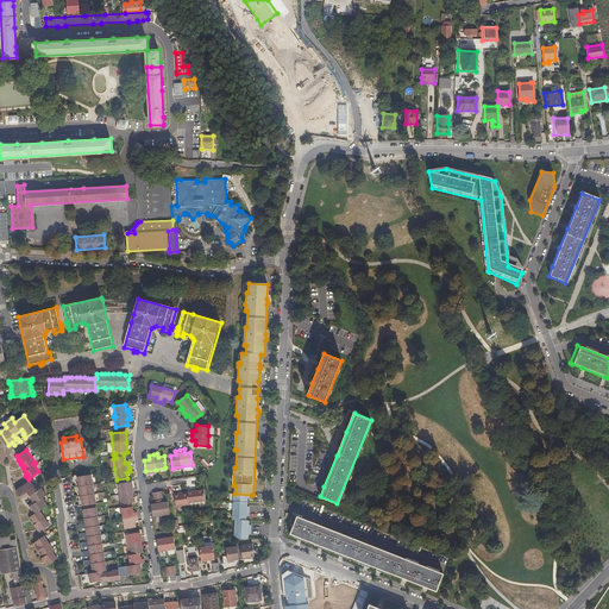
[(121,581),(120,577),(119,572),(119,570),(113,571),(107,570),(106,565),(105,565),(104,562),(106,562),(105,557),(104,557),(102,552),(104,552),(104,548),(101,548),(101,544),(102,544),(102,539),(100,540),(100,535),(101,535),(100,531),(99,531),(98,526),(100,526),(99,521),(98,521),(96,516),(98,516),(98,510),(95,512),(94,503),(96,503),(95,497),(92,475),(74,477),(75,482),(76,482),(77,487),(75,487),(76,491),(77,491),(79,496),(76,496),(77,500),(77,501),(79,501),(80,506),(85,504),(85,508),(83,509),(86,523),(77,523),(79,528),(86,527),(87,532),(79,533),(80,537),(87,537),(88,540),(81,541),(81,546),(89,545),(89,550),(88,550),(82,551),(82,554),(89,553),(90,553),(92,558),(90,558),(83,559),(85,564),(92,563),(93,567),(92,567),(85,569),(86,572),(89,572),(90,581),(93,581),(107,581),(108,582),(121,581)]
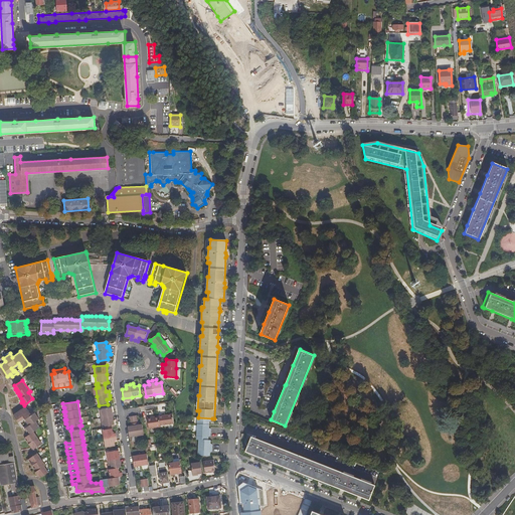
[(26,432),(28,434),(25,436),(28,439),(27,440),(31,446),(32,445),(34,449),(41,444),(33,431),(39,426),(35,420),(39,418),(35,412),(31,414),(26,406),(13,414),(19,422),(20,421),(22,421),(21,419),(24,417),(29,424),(26,426),(25,425),(23,426),(22,427),(25,433),(26,432)]
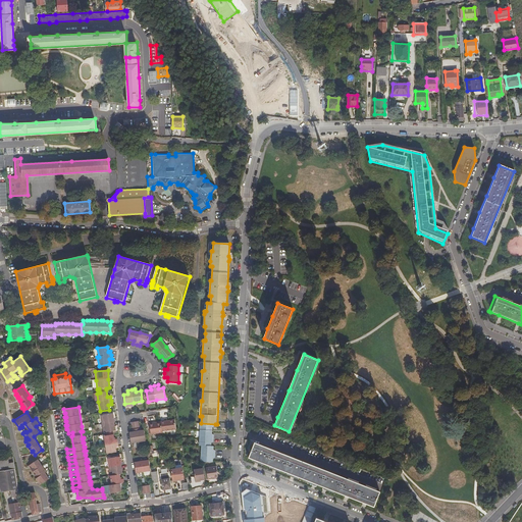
[(106,454),(116,453),(115,448),(117,448),(117,444),(116,439),(114,440),(113,433),(112,432),(115,431),(114,423),(112,414),(100,416),(101,424),(103,433),(106,433),(106,434),(106,436),(103,436),(105,446),(106,454)]
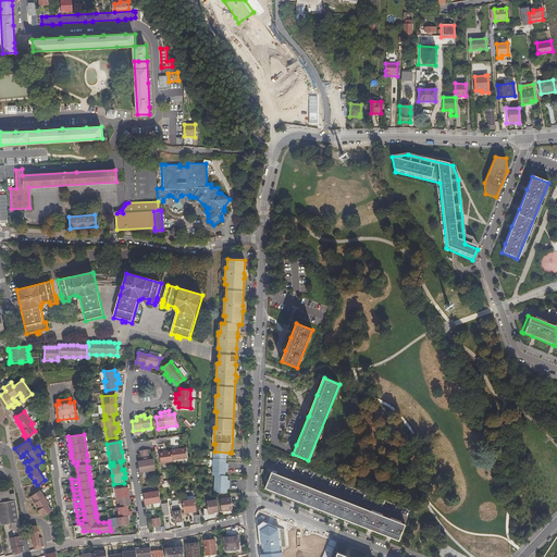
[(172,452),(173,460),(188,458),(186,448),(172,452)]
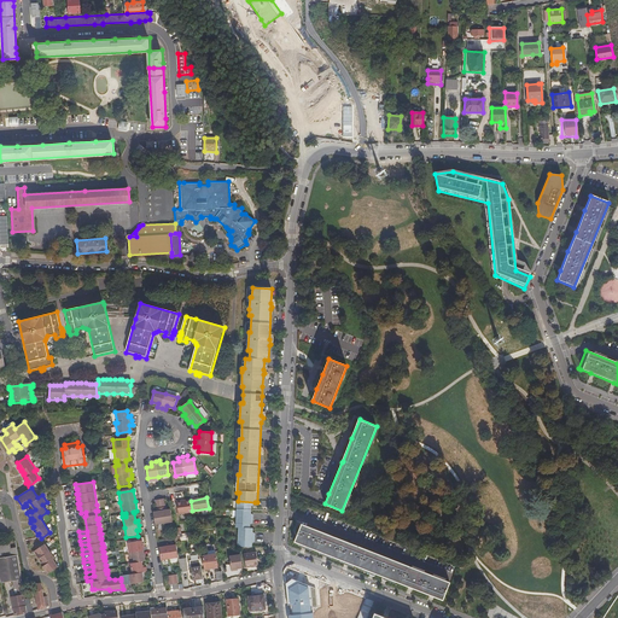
[(167,508),(164,500),(161,500),(155,501),(157,509),(162,509),(167,508)]
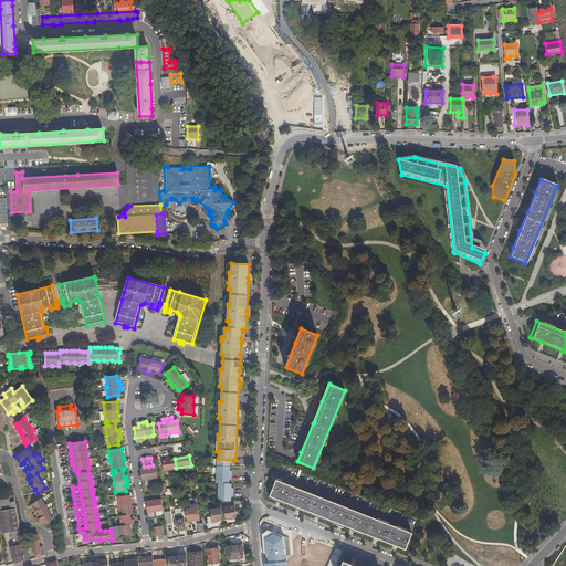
[(164,472),(176,470),(176,469),(176,468),(175,459),(161,461),(164,472)]
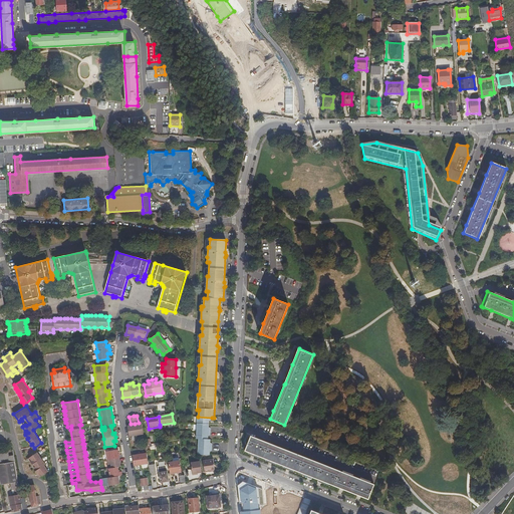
[(212,418),(198,417),(197,425),(210,425),(210,421),(212,421),(212,418)]
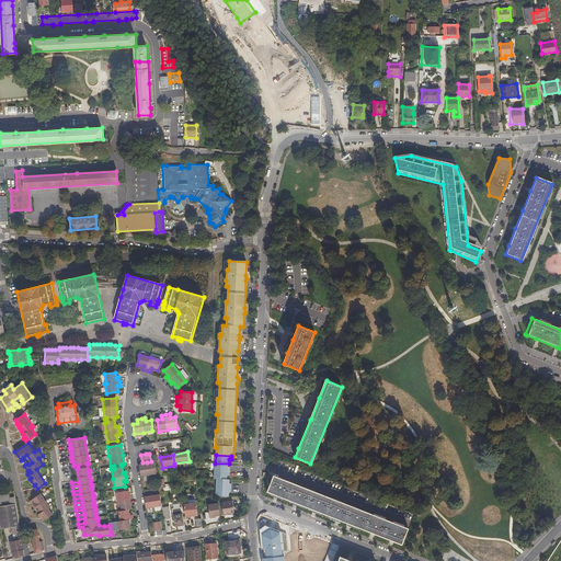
[(140,477),(149,476),(157,474),(155,464),(151,464),(147,465),(142,465),(139,466),(140,477)]
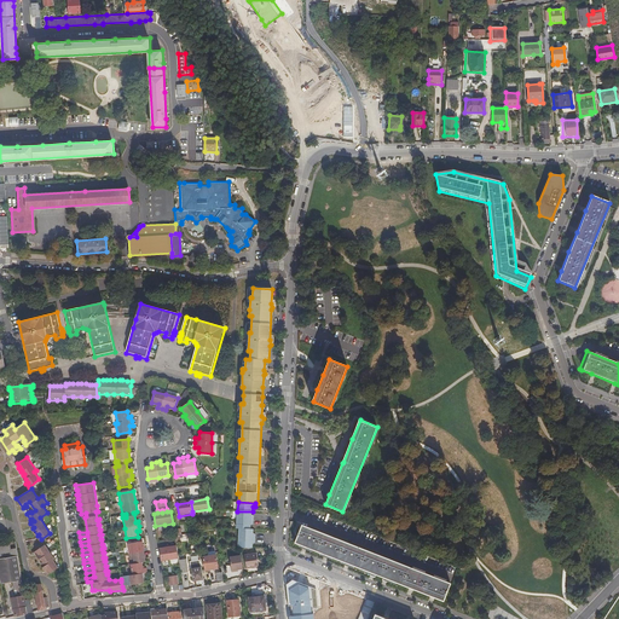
[(252,516),(253,512),(237,512),(237,520),(254,521),(254,516),(252,516)]
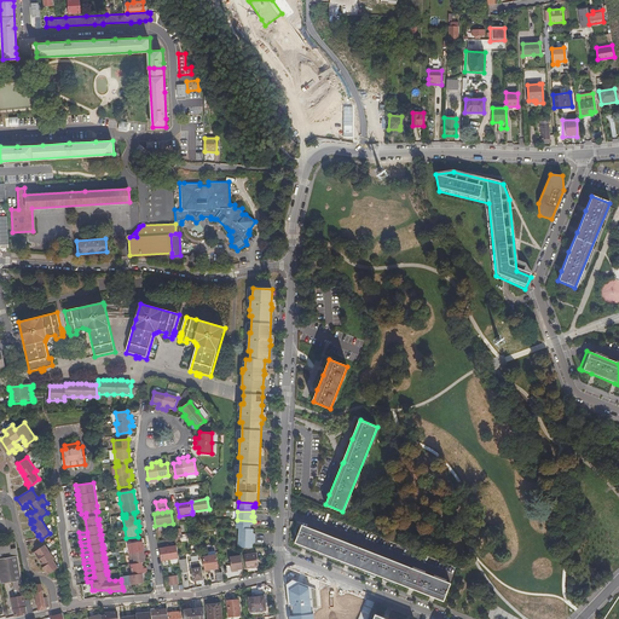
[(237,520),(236,530),(238,530),(250,531),(252,525),(254,525),(254,521),(237,520)]
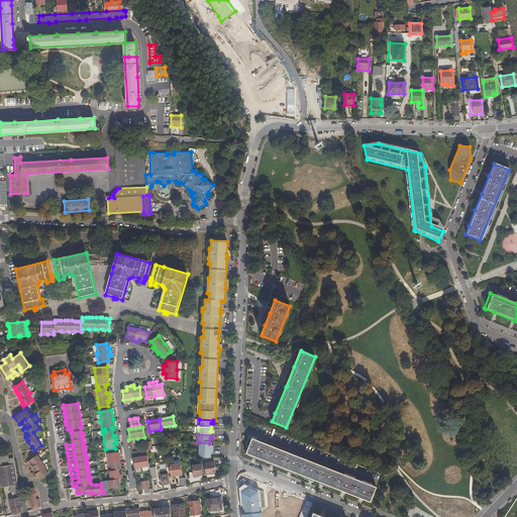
[(370,504),(376,489),(251,439),(245,453),(254,457),(272,464),(290,472),(317,483),(323,485),(333,489),(343,494),(362,501),(370,504)]
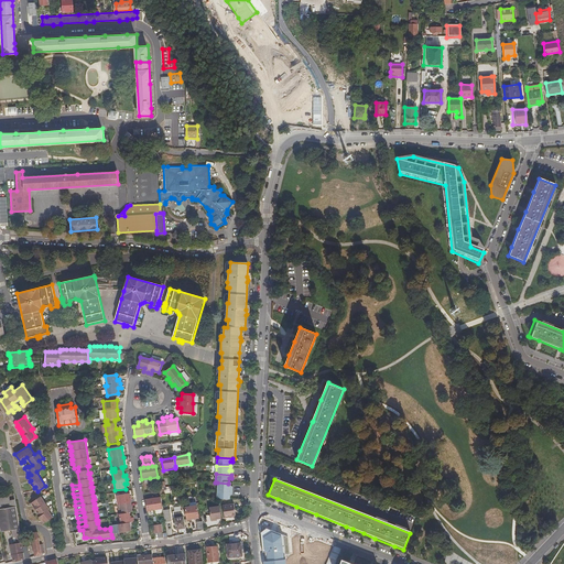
[(234,488),(230,488),(231,484),(228,484),(217,483),(217,490),(217,491),(234,491),(234,488)]
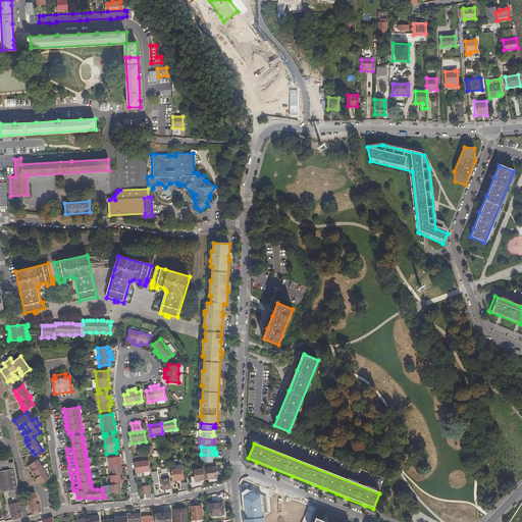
[(201,462),(202,463),(213,463),(213,459),(215,458),(216,455),(201,455),(201,462)]
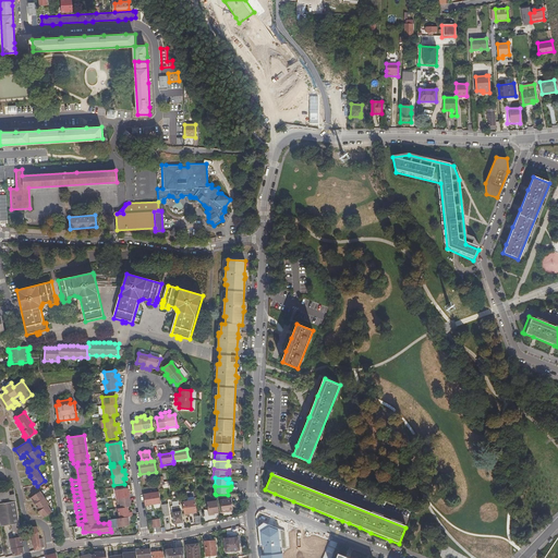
[(14,487),(0,490),(0,511),(7,510),(5,499),(16,497),(14,487)]
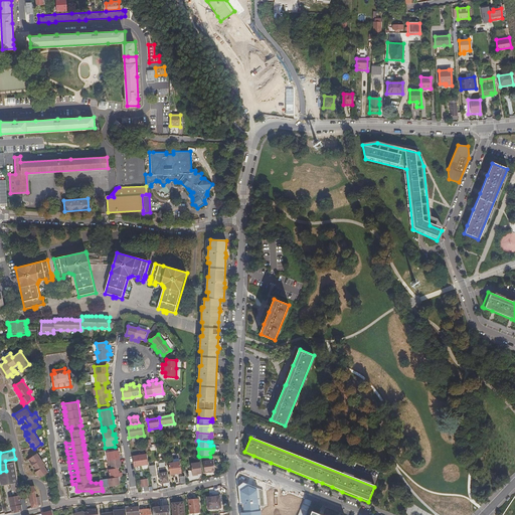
[(108,470),(110,479),(118,478),(122,477),(122,474),(119,474),(118,469),(121,469),(119,460),(118,452),(106,454),(107,462),(108,470)]
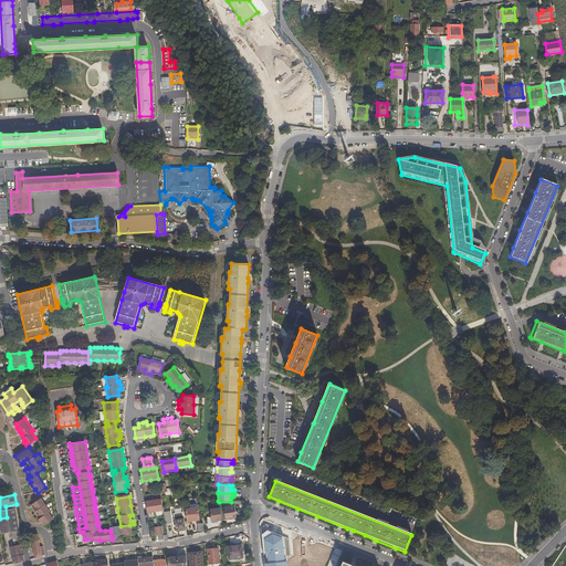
[(38,514),(40,517),(39,519),(41,522),(43,521),(44,524),(53,519),(49,512),(50,511),(41,498),(33,503),(34,506),(33,506),(34,509),(35,511),(38,510),(40,513),(38,514)]
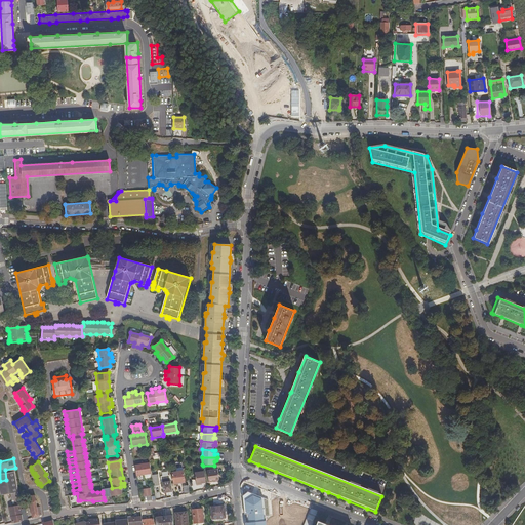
[(136,477),(145,476),(152,475),(150,463),(143,465),(135,466),(136,477)]
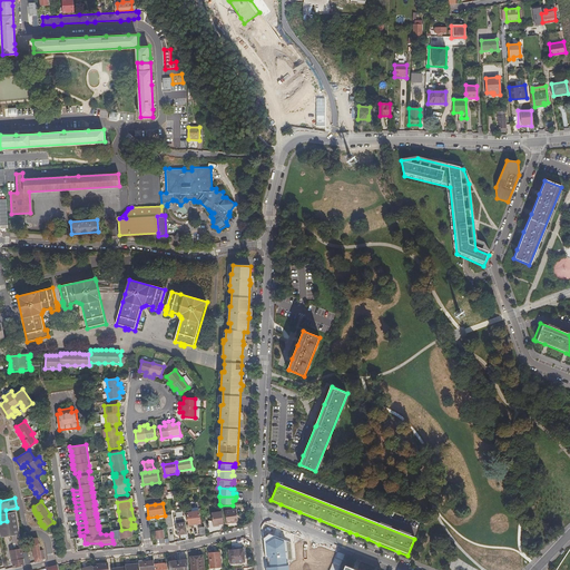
[(23,553),(20,531),(17,508),(6,510),(7,521),(15,568),(26,566),(23,553)]
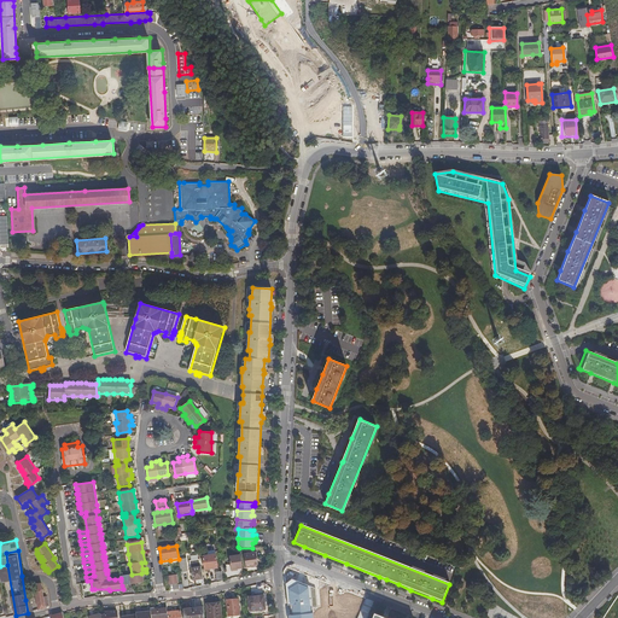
[(207,552),(208,557),(203,557),(205,570),(217,567),(214,551),(207,552)]
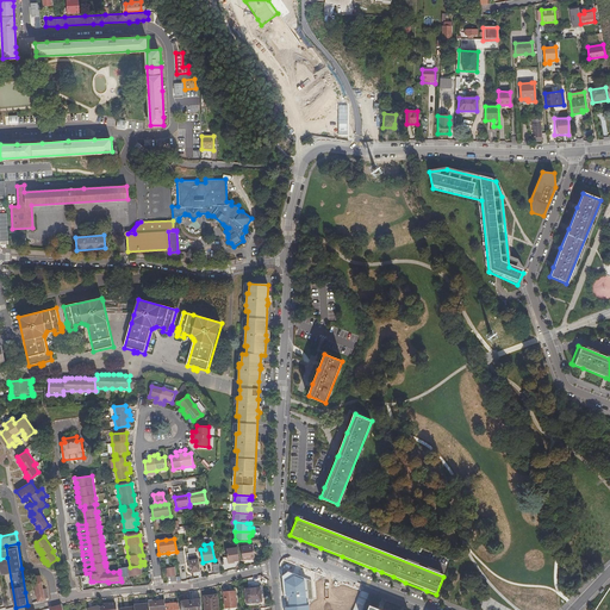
[(256,556),(254,546),(242,548),(244,560),(249,559),(249,558),(256,556)]
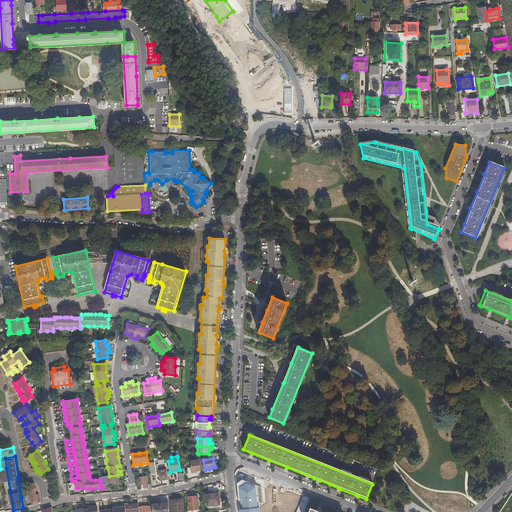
[(192,472),(201,471),(199,461),(190,462),(192,472)]
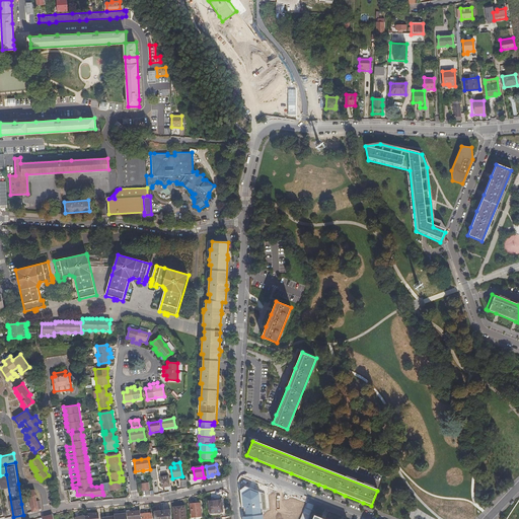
[(169,493),(171,492),(168,470),(159,471),(161,482),(160,482),(161,485),(162,488),(164,488),(165,491),(169,490),(169,493)]
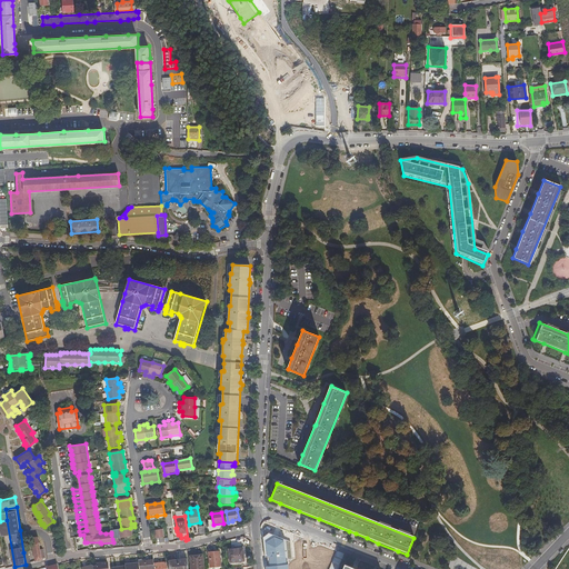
[(116,529),(111,530),(111,532),(111,535),(112,539),(120,538),(120,539),(131,537),(130,528),(121,529),(116,529)]
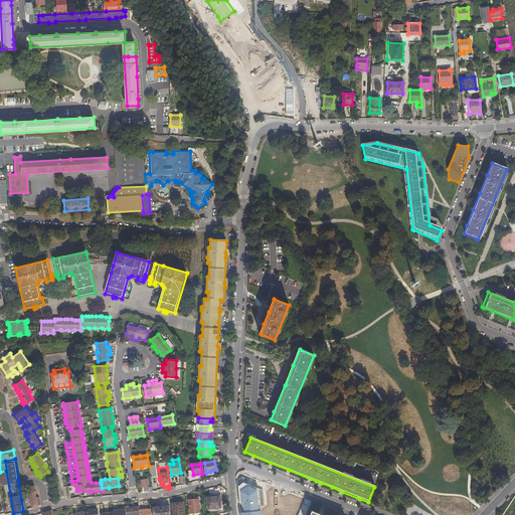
[(140,481),(141,488),(145,488),(149,487),(147,480),(144,480),(140,481)]
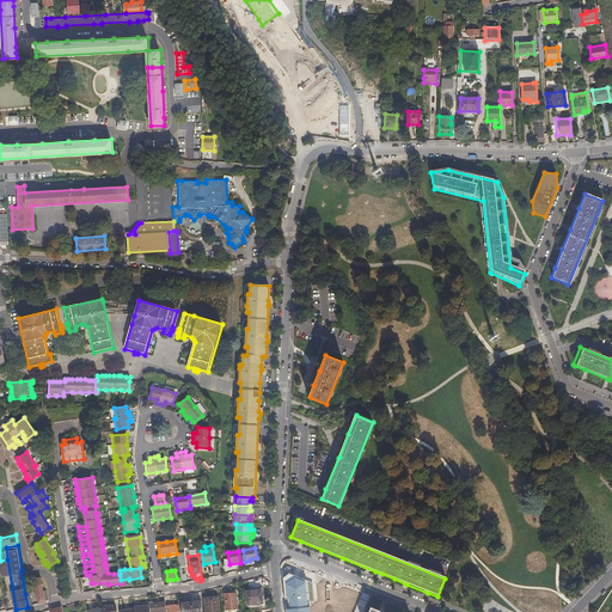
[(314,601),(312,582),(289,573),(283,577),(286,604),(286,611),(310,611),(310,601),(314,601)]
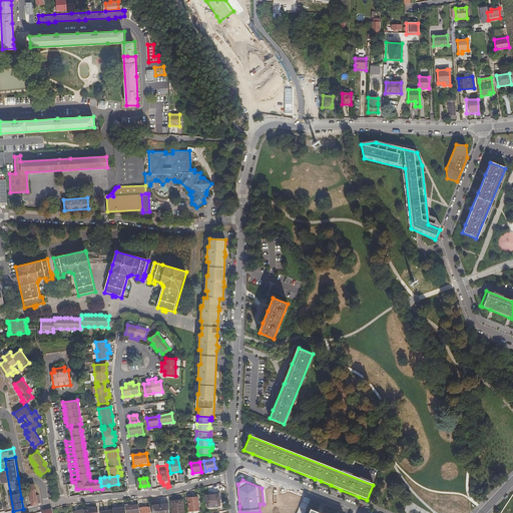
[(32,506),(38,505),(38,503),(36,496),(35,484),(29,486),(32,506)]
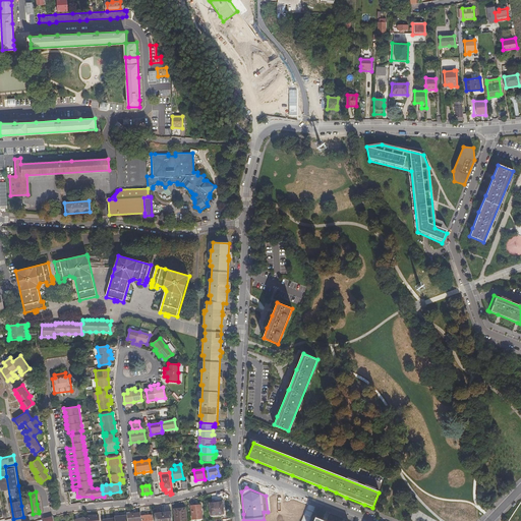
[(224,514),(224,502),(211,503),(212,514),(224,514)]
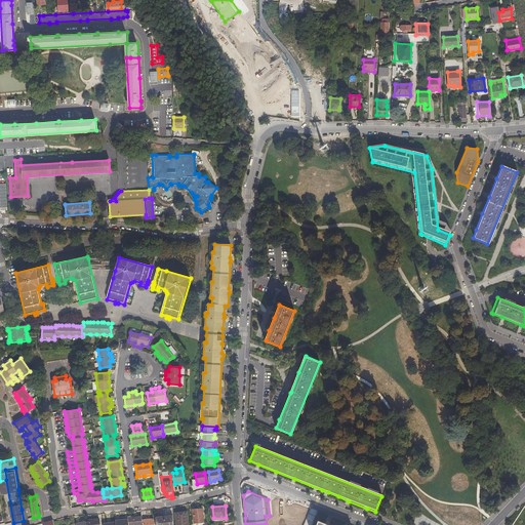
[(204,523),(203,509),(193,510),(194,523),(204,523)]
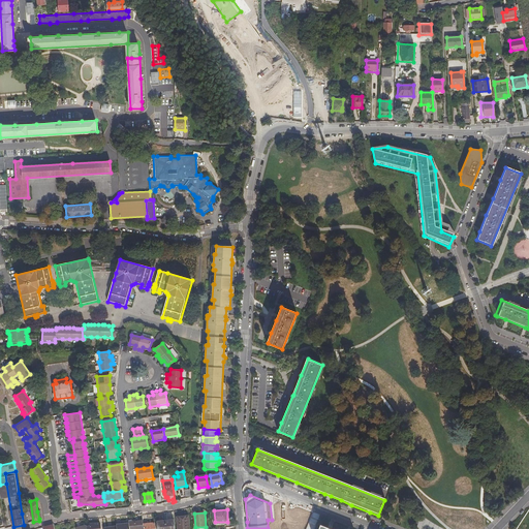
[(177,516),(178,528),(189,528),(188,515),(177,516)]
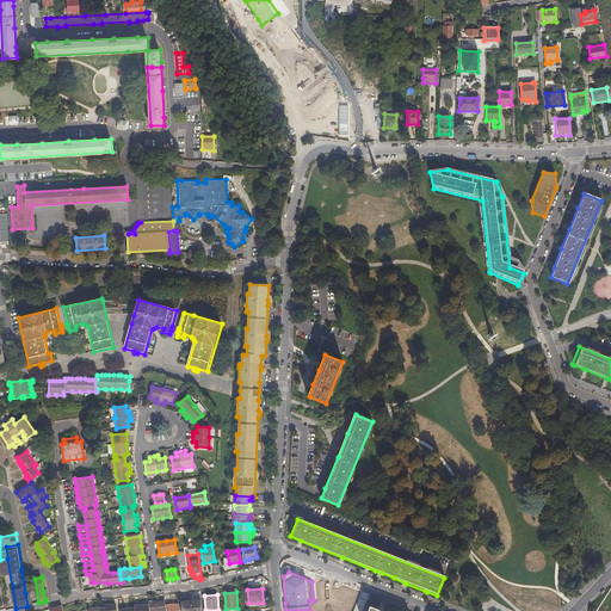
[(180,610),(201,610),(201,598),(180,600),(180,610)]
